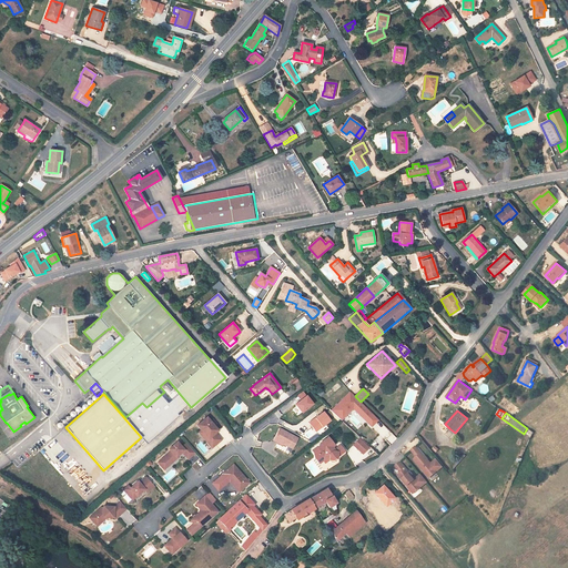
[(206,417),(198,425),(201,430),(209,438),(205,440),(212,448),(221,440),(215,433),(219,430),(214,425),(211,422),(206,417)]
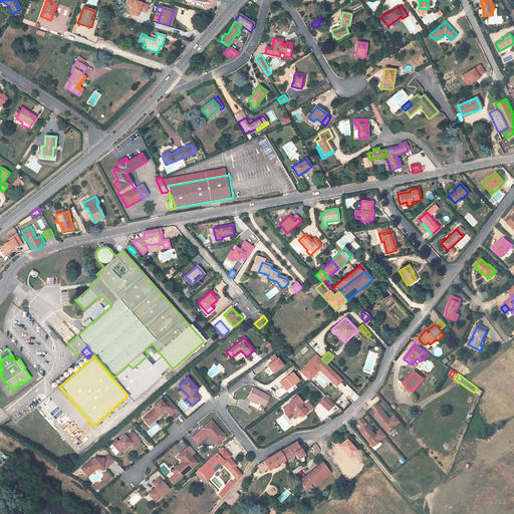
[(255,402),(264,406),(269,397),(253,388),(248,397),(256,401),(255,402)]
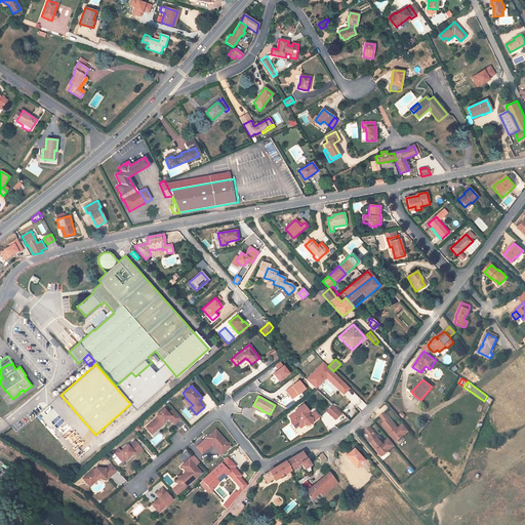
[(186,398),(184,400),(190,407),(193,405),(186,398)]
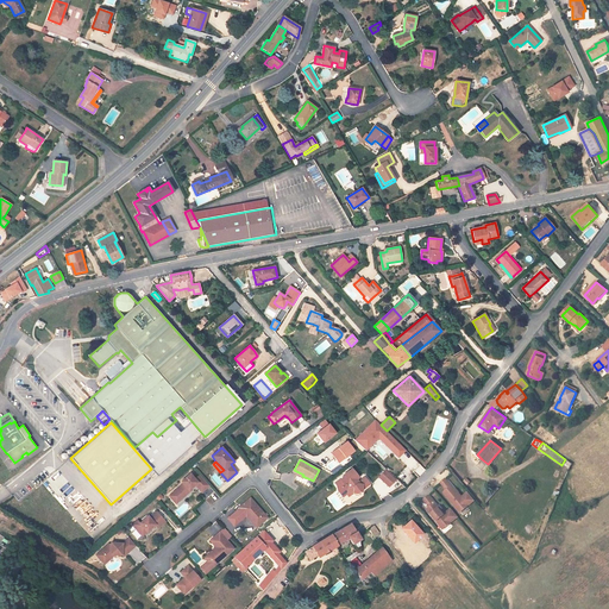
[(357,483),(355,481),(359,477),(352,469),(344,476),(345,477),(340,479),(343,482),(338,485),(340,489),(338,490),(343,496),(347,494),(350,496),(351,495),(353,493),(357,494),(359,493),(359,491),(362,491),(362,490),(363,483),(360,481),(357,483)]
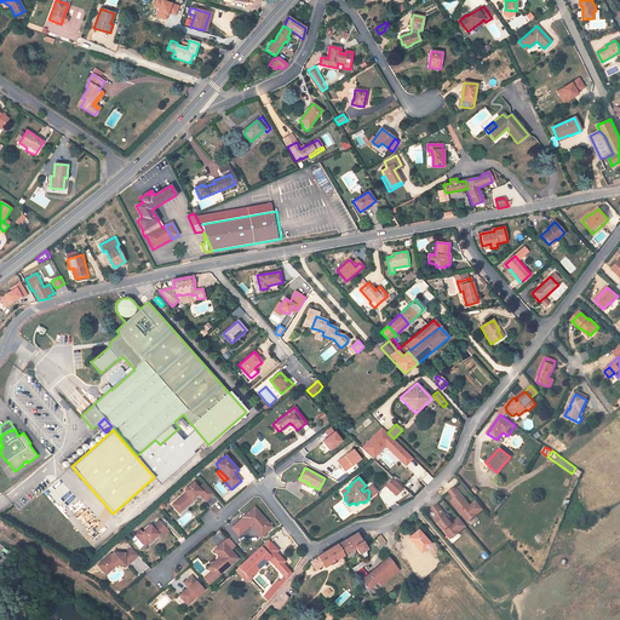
[(392,478),(385,486),(396,495),(402,488),(392,478)]
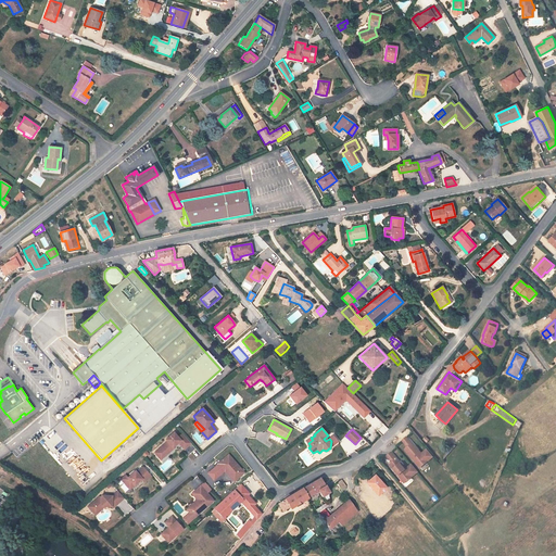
[(167,442),(156,451),(161,455),(164,452),(166,455),(174,449),(173,447),(173,445),(175,444),(176,444),(178,443),(185,450),(191,443),(182,433),(178,438),(174,432),(165,440),(167,442)]
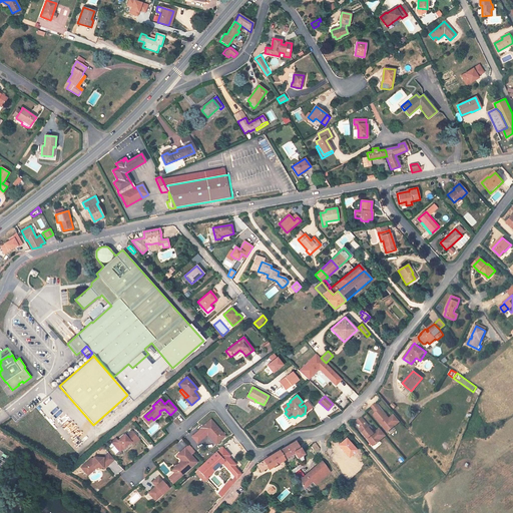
[(383,413),(375,404),(371,407),(376,413),(374,415),(385,429),(387,427),(390,430),(393,427),(400,422),(394,415),(389,419),(386,415),(385,416),(383,413)]
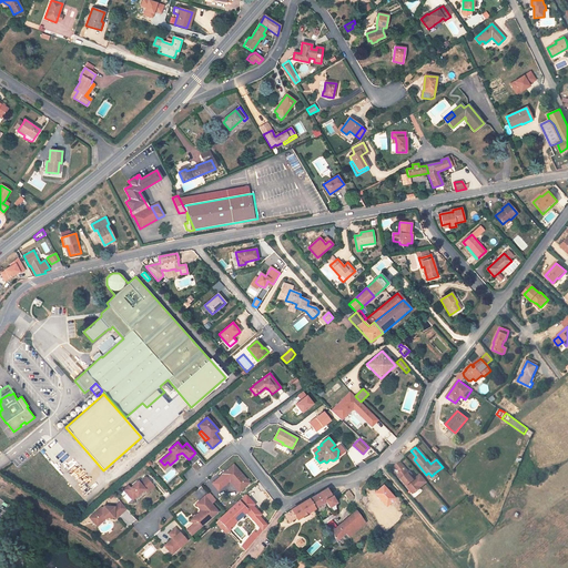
[(158,463),(164,469),(170,465),(168,462),(164,465),(160,460),(158,463)]
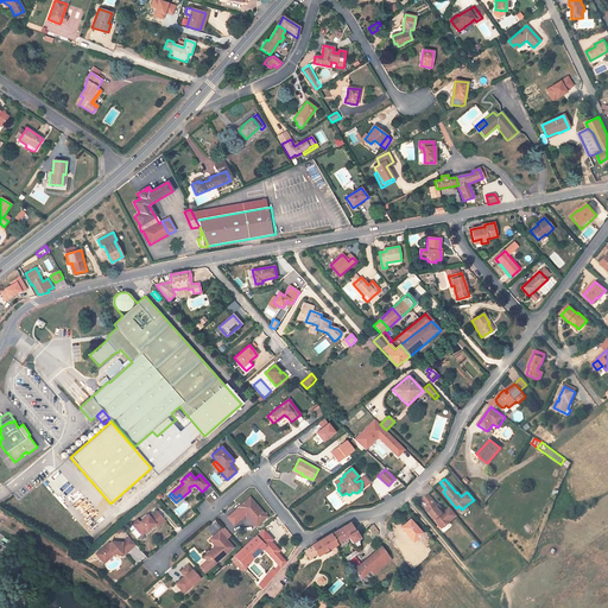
[(428,495),(423,499),(429,506),(425,508),(439,525),(441,523),(444,526),(456,517),(450,508),(444,513),(441,508),(439,510),(437,506),(428,495)]
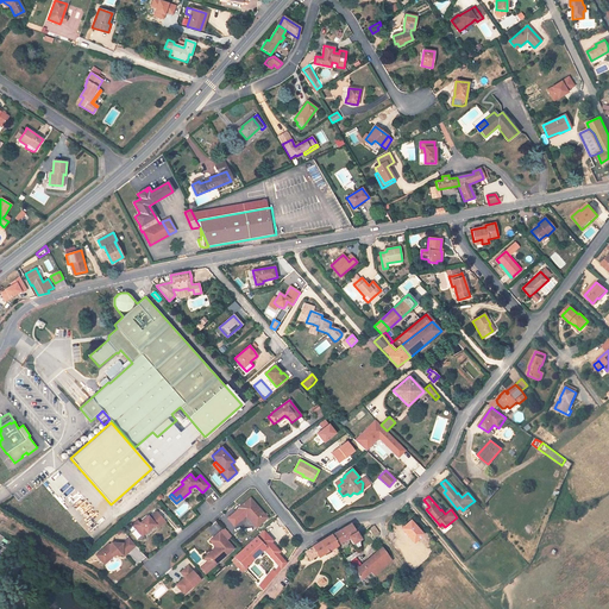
[(251,498),(239,508),(250,520),(252,521),(253,520),(259,526),(268,518),(251,498)]
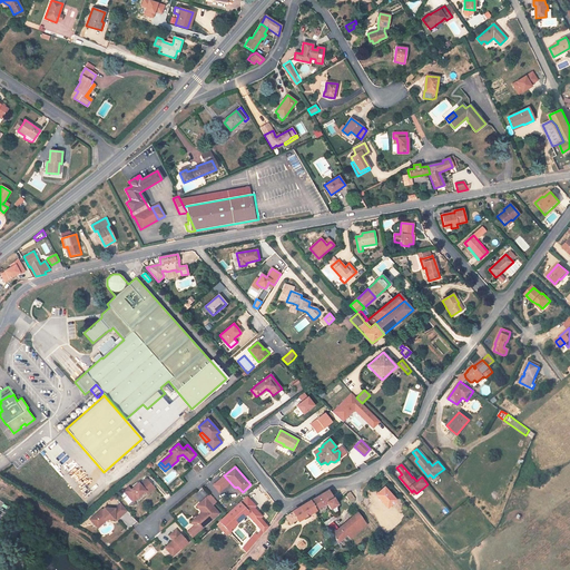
[(125,491),(134,502),(146,491),(153,485),(147,479),(140,484),(139,483),(131,490),(129,488),(125,491)]
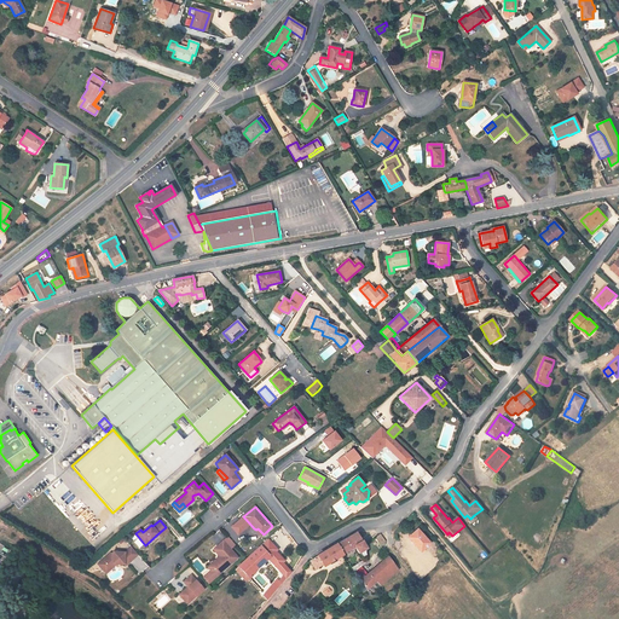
[(421,551),(429,543),(417,530),(410,536),(414,541),(412,542),(415,545),(421,551)]
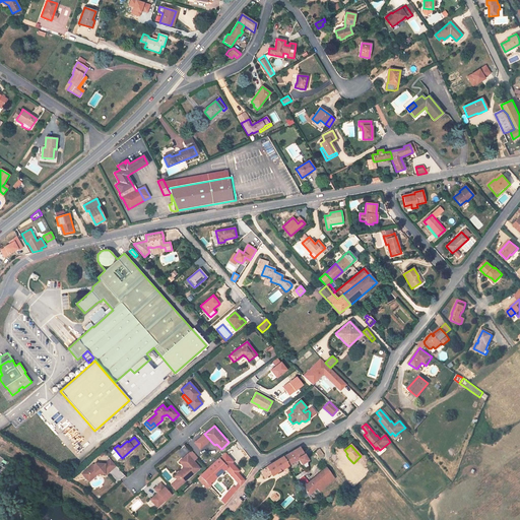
[(267,466),(260,470),(265,477),(271,473),(272,474),(277,470),(280,469),(298,458),(305,470),(296,477),(298,480),(304,476),(309,472),(307,466),(307,460),(299,447),(267,466)]
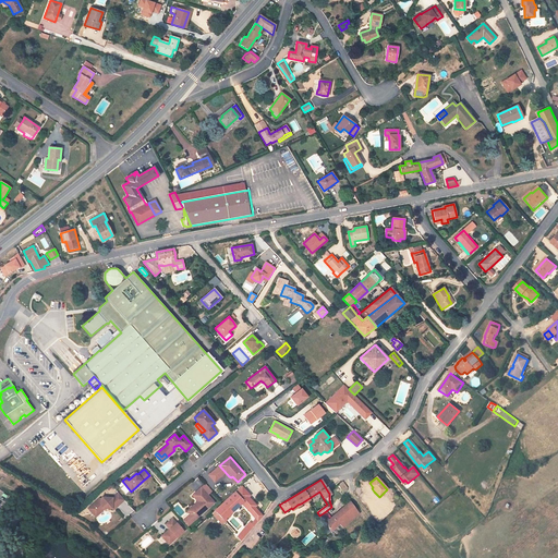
[(342,482),(338,485),(342,493),(347,488),(342,482)]
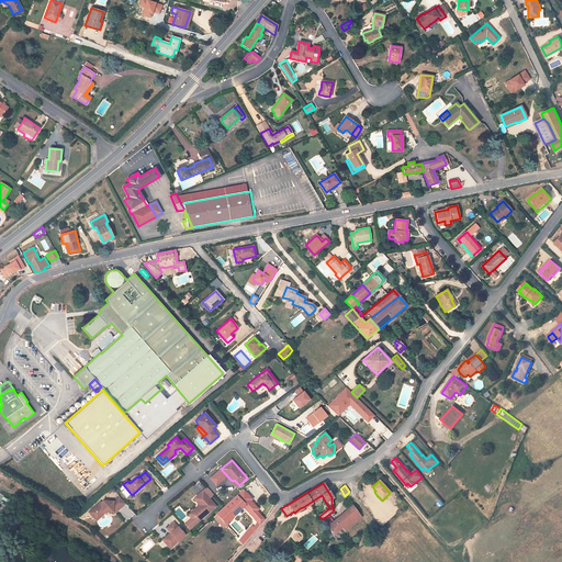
[(206,487),(202,492),(209,498),(214,495),(206,487)]
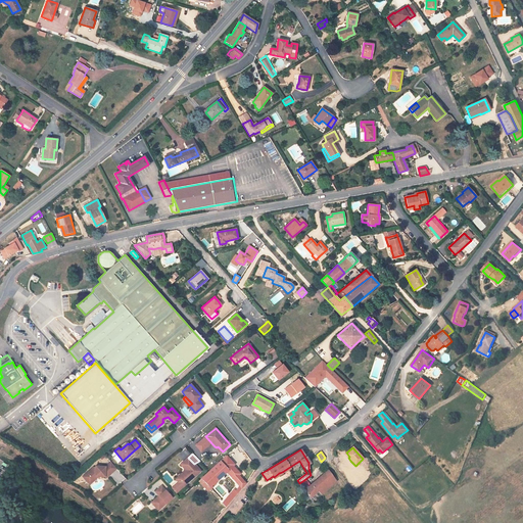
[(188,458),(180,464),(185,470),(187,472),(179,479),(181,482),(179,484),(182,487),(200,472),(194,464),(188,458)]
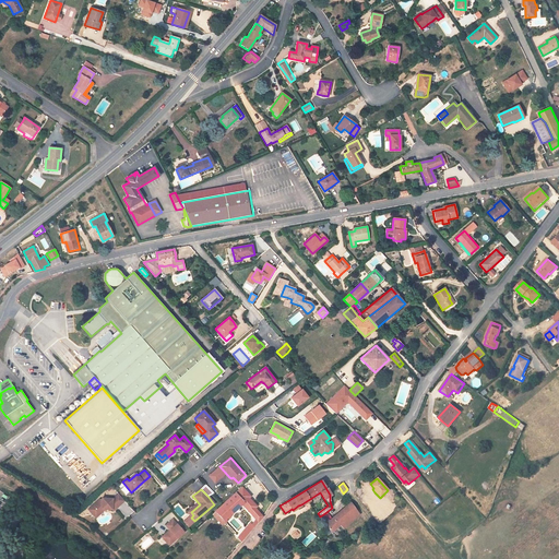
[(236,492),(215,511),(224,521),(229,516),(242,504),(250,512),(253,508),(253,507),(247,500),(242,496),(240,498),(236,492)]
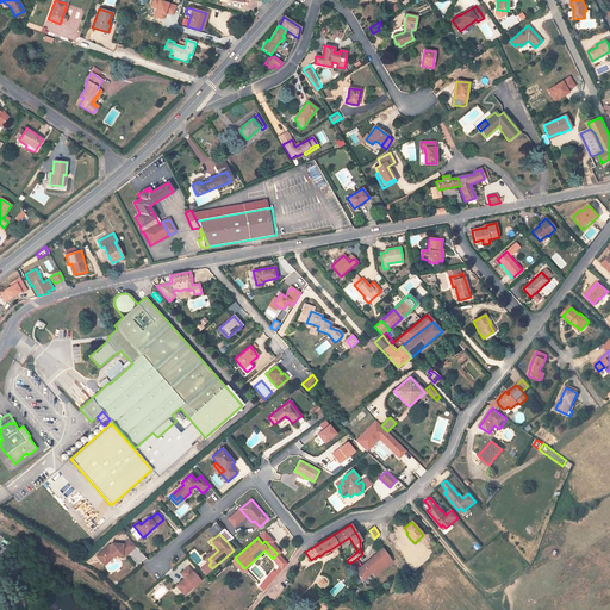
[(130,539),(126,542),(132,551),(137,547),(130,539)]
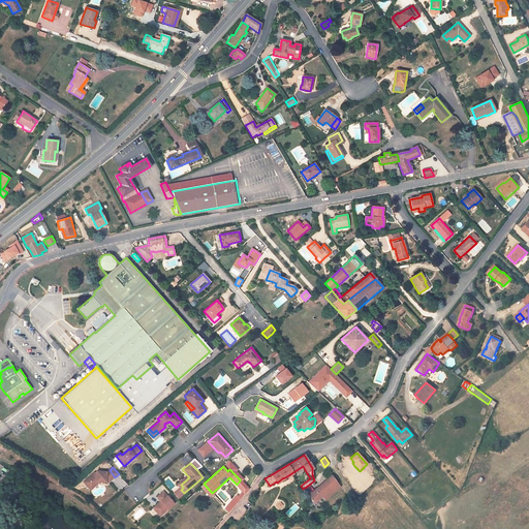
[(95,472),(84,483),(88,487),(91,483),(93,485),(96,481),(100,481),(106,483),(107,484),(115,477),(110,470),(106,472),(97,471),(97,473),(95,472)]
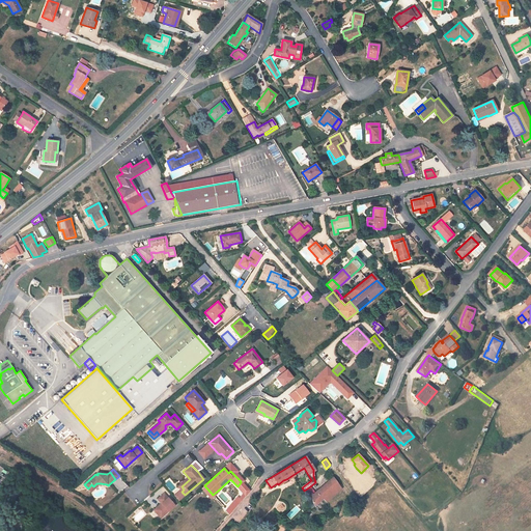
[(234,475),(241,481),(244,479),(238,472),(234,475)]
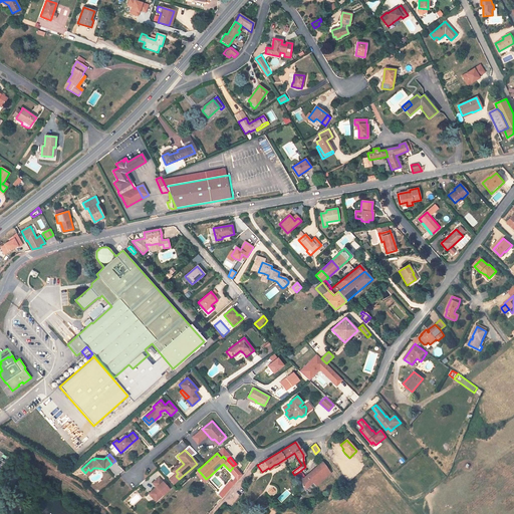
[(317,462),(319,465),(305,477),(300,471),(294,475),(304,490),(312,483),(316,486),(330,473),(321,459),(317,462)]
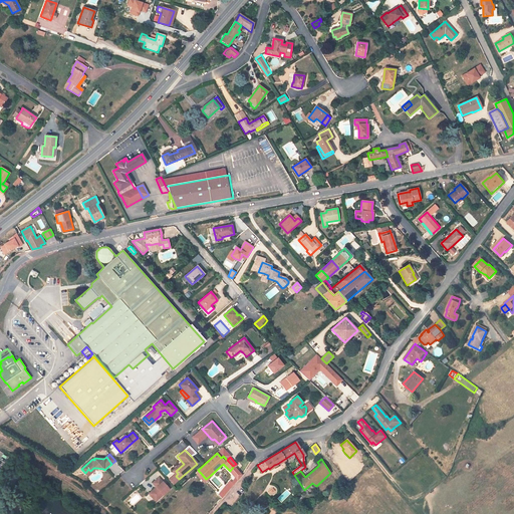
[(184,464),(182,462),(172,471),(175,474),(176,476),(178,474),(176,471),(184,464)]
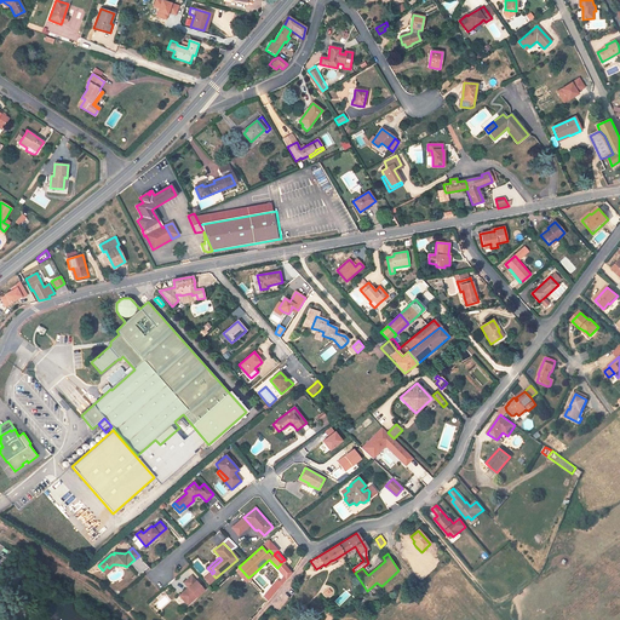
[(107,566),(103,570),(107,574),(118,564),(113,564),(109,568),(107,566)]
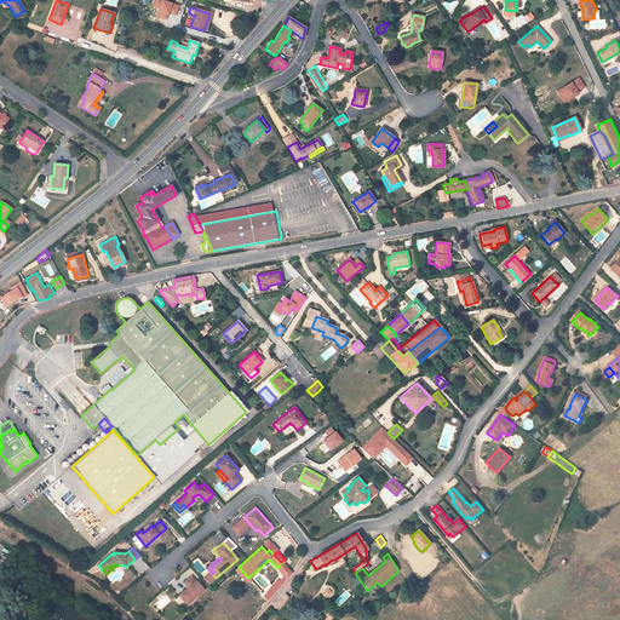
[(285,577),(287,579),(291,574),(285,568),(280,572),(285,577)]
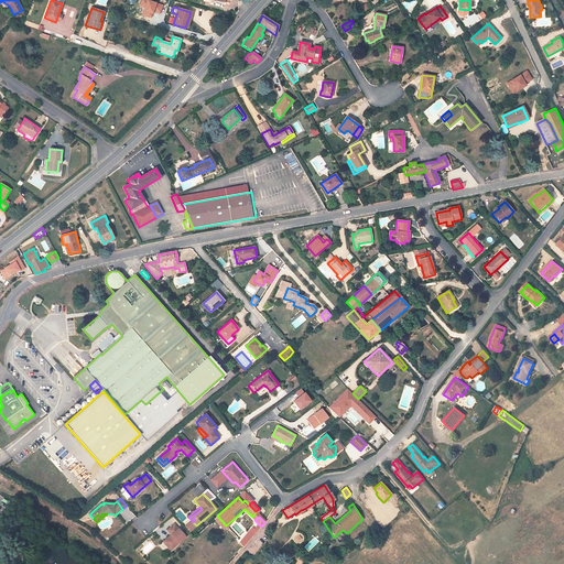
[(193,522),(192,520),(185,527),(190,532),(196,525),(193,522)]
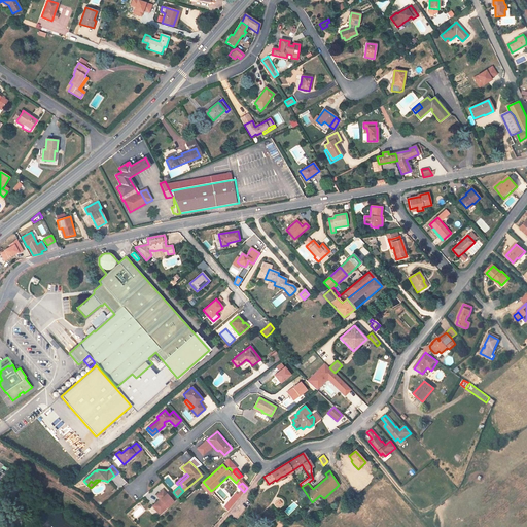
[(162,490),(155,495),(159,499),(160,498),(161,498),(160,499),(151,506),(159,515),(173,502),(162,490)]
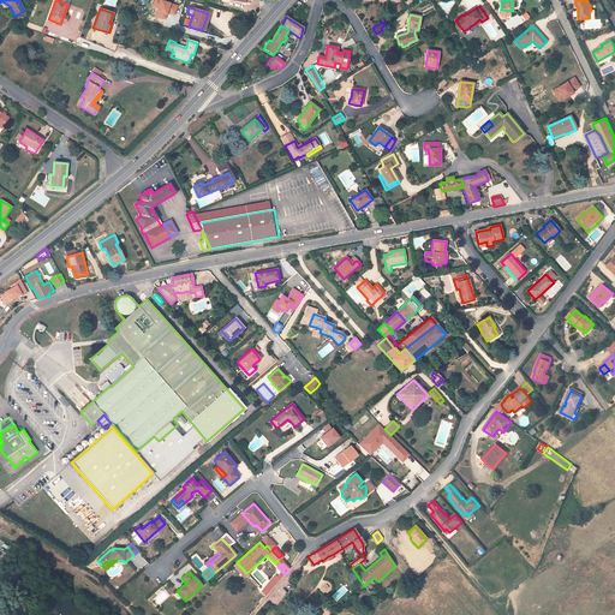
[(264,589),(263,590),(258,585),(252,591),(257,596),(258,595),(262,599),(266,596),(274,586),(270,584),(266,590),(264,589)]
